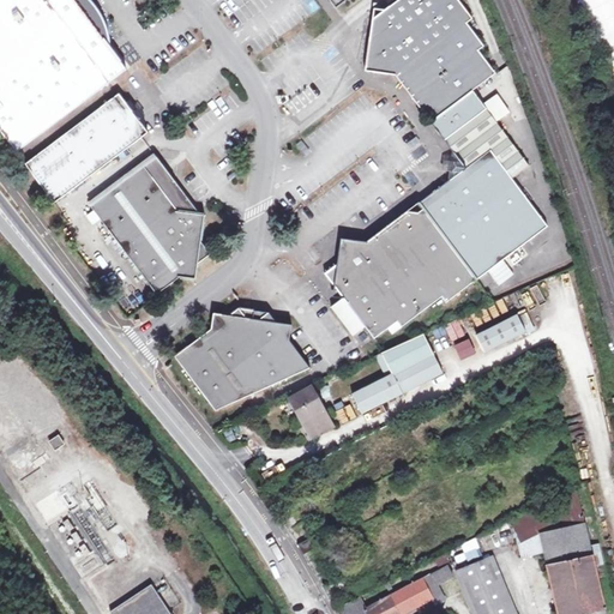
[(0,0),(0,130),(17,152),(127,71),(122,64),(121,64),(101,36),(101,29),(98,23),(95,12),(91,6),(85,0),(0,0)]
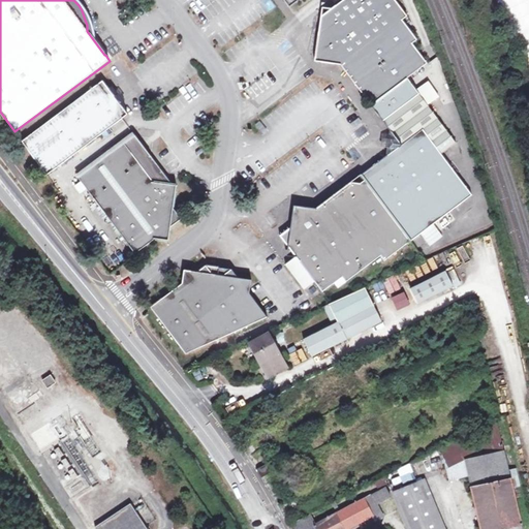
[(323,63),(342,65),(402,21),(407,17),(394,0),(342,0),(321,17),(318,36),(327,47),(323,63)]
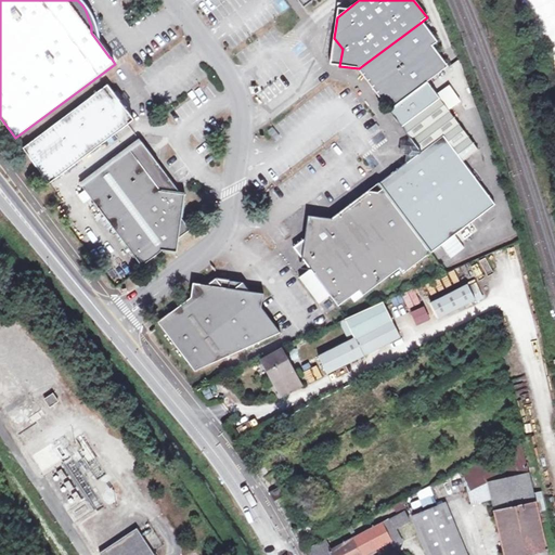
[(325,26),(334,38),(337,17),(325,26)]
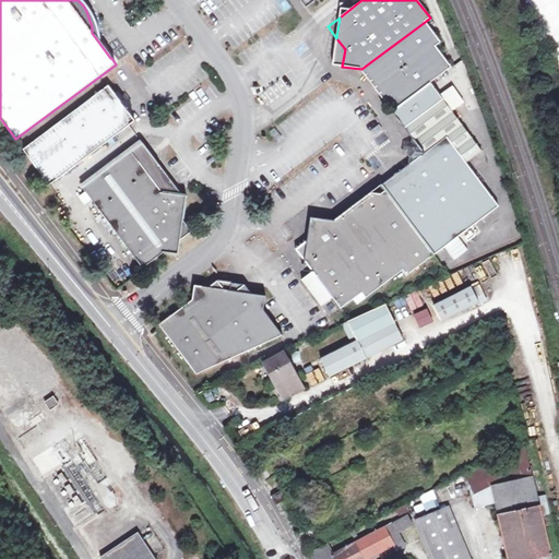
[(425,22),(361,69),(375,88),(385,102),(394,103),(397,107),(430,83),(451,68),(436,46),(440,43),(425,22)]
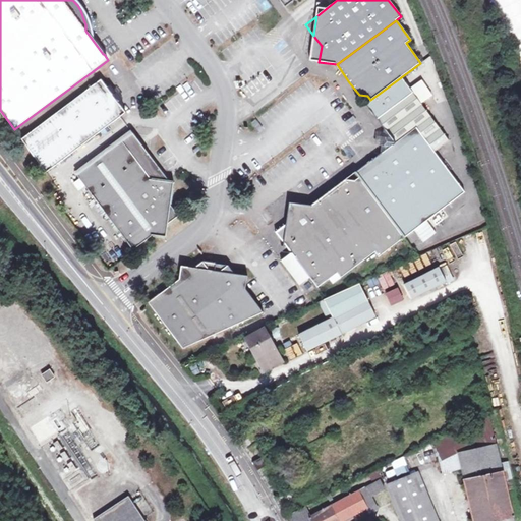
[(310,60),(319,62),(322,46),(313,36),(310,60)]
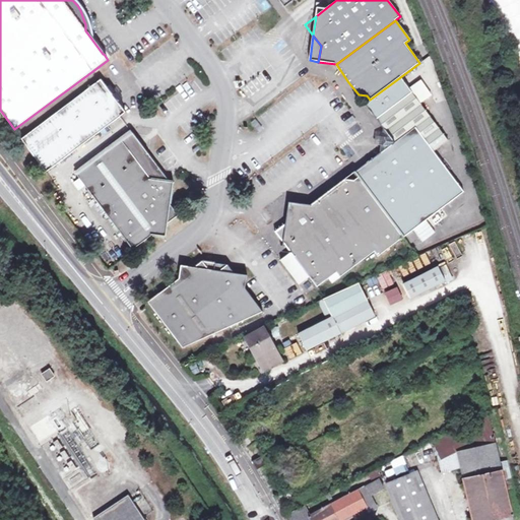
[(447,140),(400,77),(370,100),(365,104),(384,129),(383,137),(382,141),(381,145),(380,153),(355,173),(359,178),(390,219),(451,175),(433,151),(447,140)]
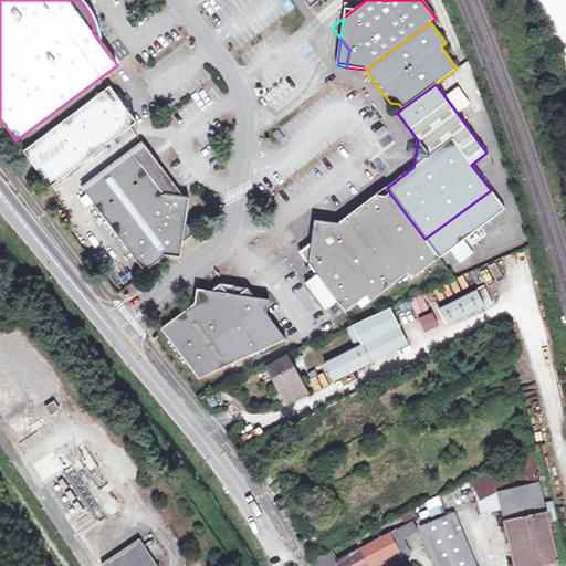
[(111,101),(116,96),(109,87),(23,152),(50,187),(136,123),(128,113),(123,117),(116,109),(111,101)]
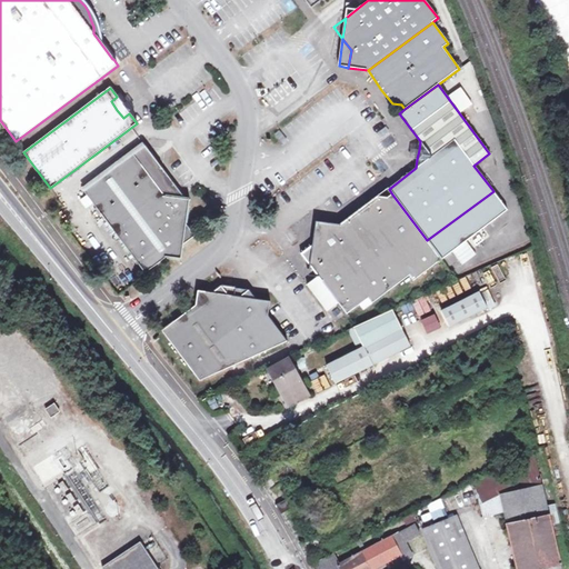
[(123,118),(129,113),(117,97),(111,101),(117,110),(123,118)]
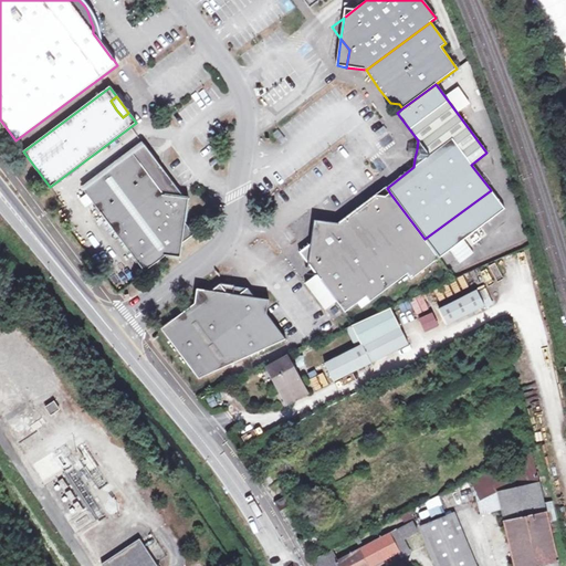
[(383,147),(392,140),(384,126),(374,133),(383,147)]
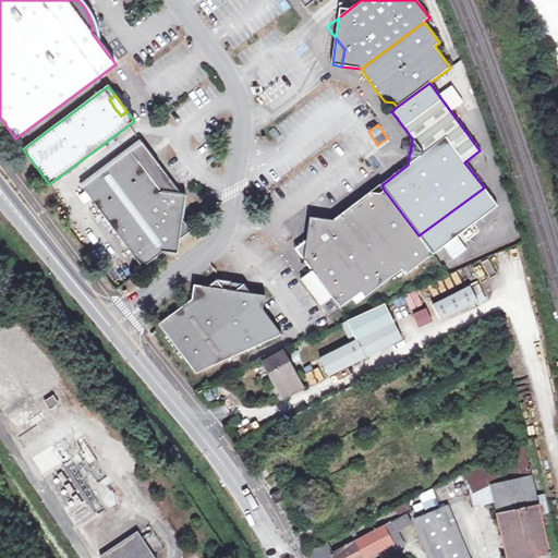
[(164,194),(182,196),(143,143),(132,152),(141,164),(149,176),(160,190),(164,194)]
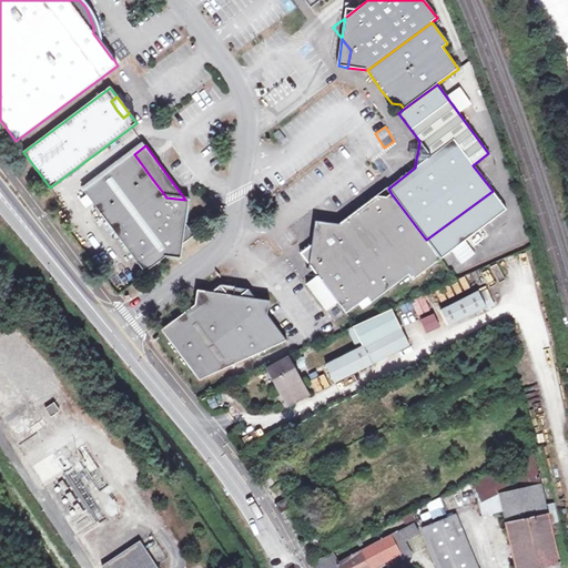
[(84,192),(103,215),(152,179),(143,166),(134,154),(84,192)]
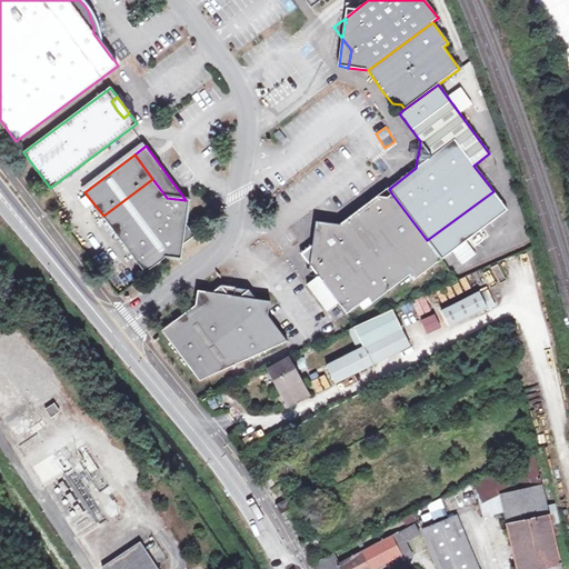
[(163,193),(152,179),(103,216),(146,273),(167,257),(183,245),(195,236),(186,223),(190,200),(186,200),(167,198),(163,193)]
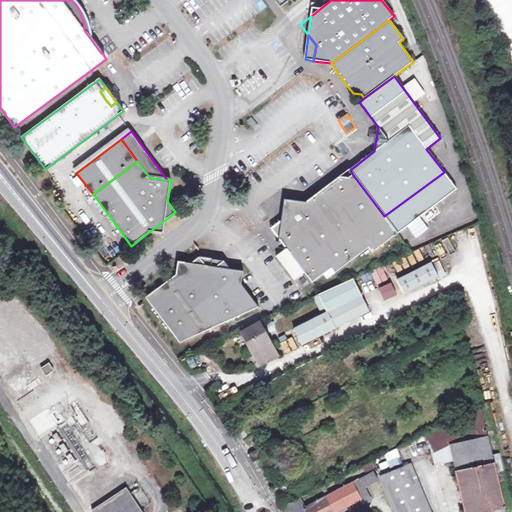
[(384,216),(397,233),(456,189),(444,172),(384,216)]
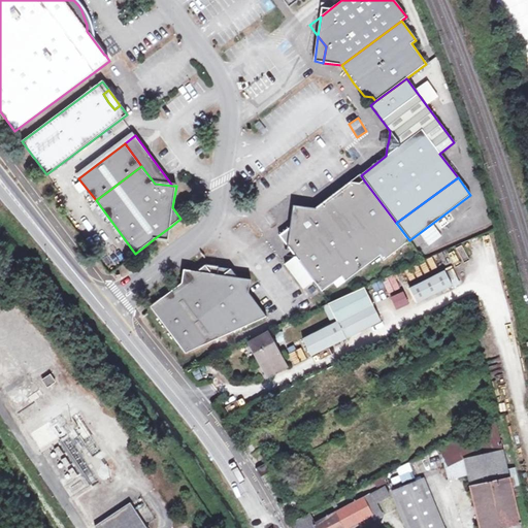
[(396,223),(364,180),(361,183),(351,183),(331,197),(321,205),(364,266),(381,256),(384,260),(409,240),(396,223)]
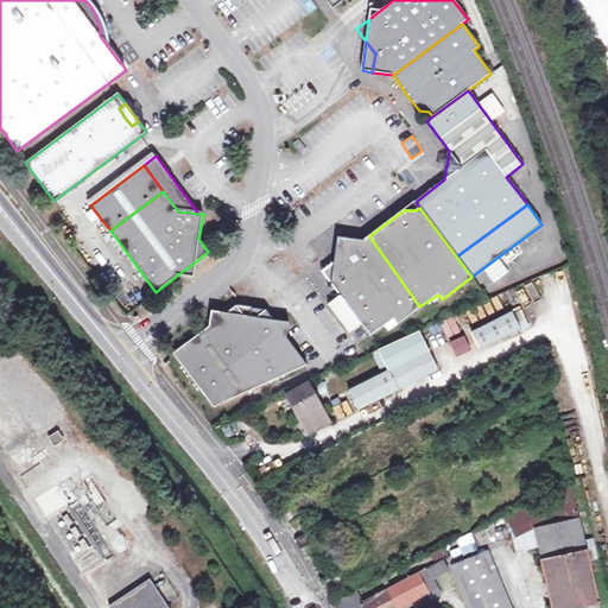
[(388,331),(419,306),(369,236),(363,240),(349,238),(347,252),(334,261),(323,271),(341,295),(329,303),(349,333),(362,323),(371,335),(384,325),(388,331)]
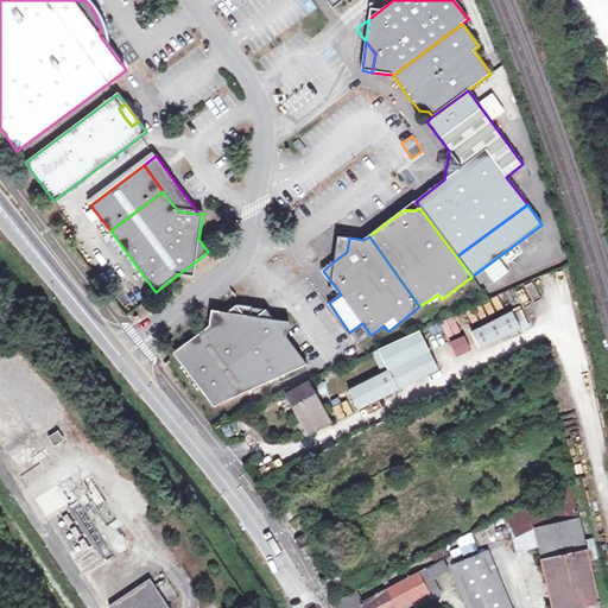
[(337,236),(334,261),(347,252),(349,238),(337,236)]
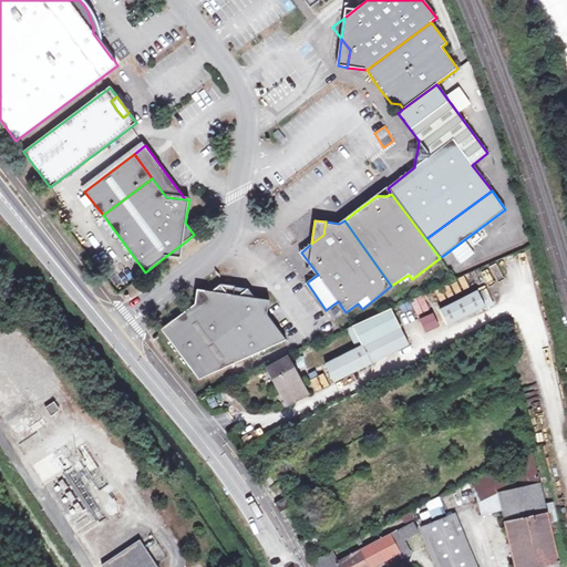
[(183,244),(166,256),(174,257),(182,251),(183,244)]
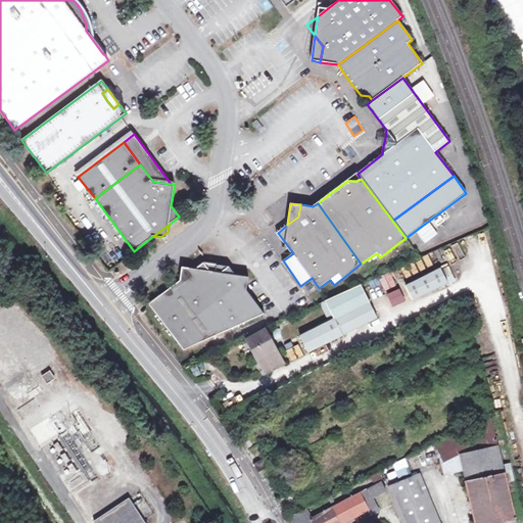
[(218,299),(222,272),(215,272),(209,271),(203,264),(196,269),(181,280),(149,303),(184,349),(211,337),(195,316),(218,299)]
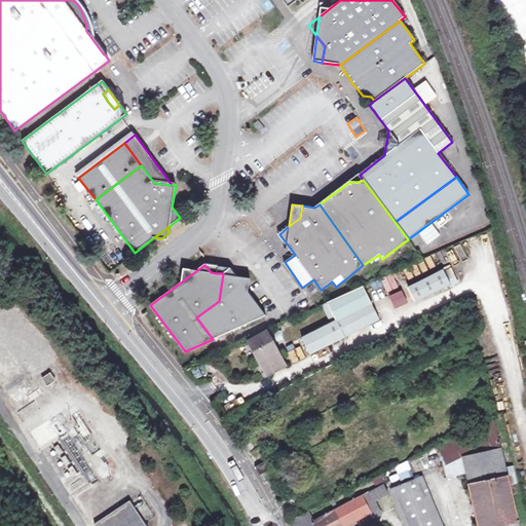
[(456,280),(451,268),(449,266),(408,287),(415,302),(456,280)]
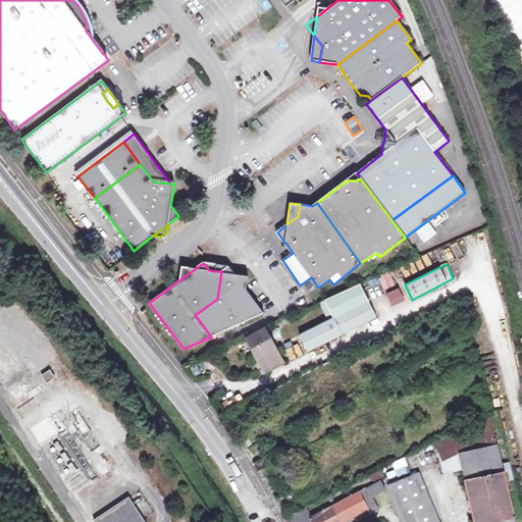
[(183,266),(180,279),(196,268),(183,266)]
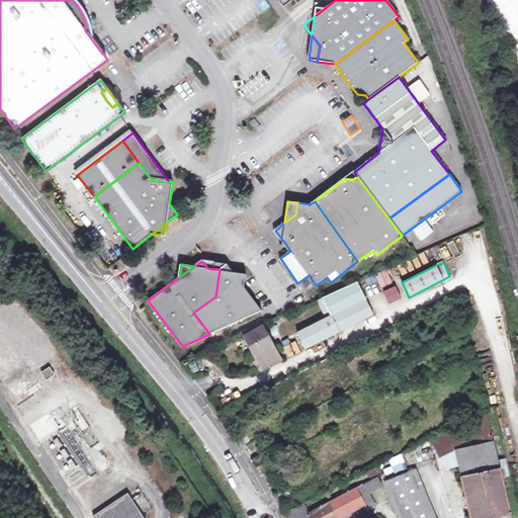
[(227,264),(220,269),(216,296),(193,313),(209,334),(261,310),(244,287),(238,279),(233,271),(227,264)]
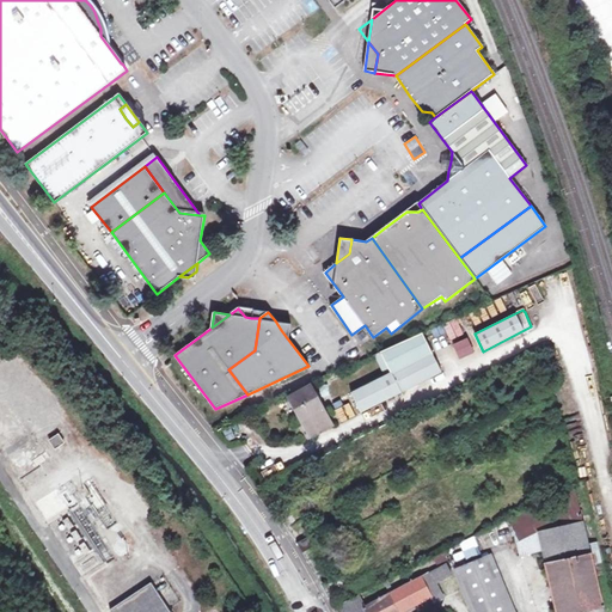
[(442,325),(450,341),(465,334),(458,318),(442,325)]
